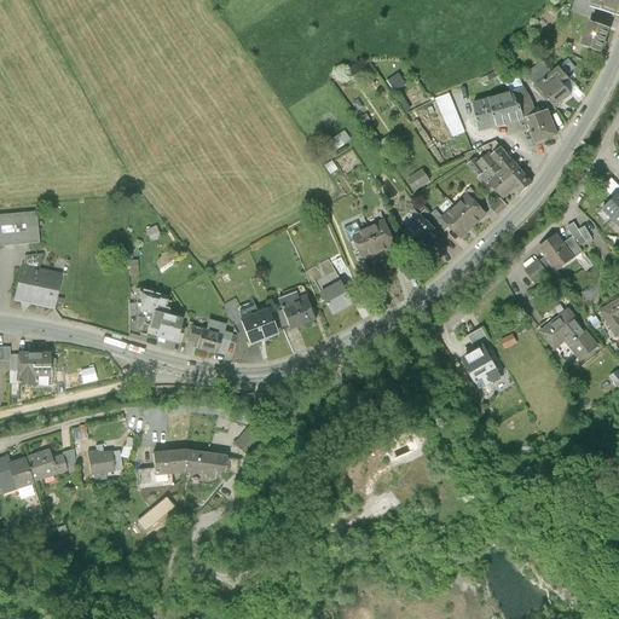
[(593,21),(595,13),(591,13),(595,0),(572,0),(571,4),(574,5),(572,13),(593,21)]
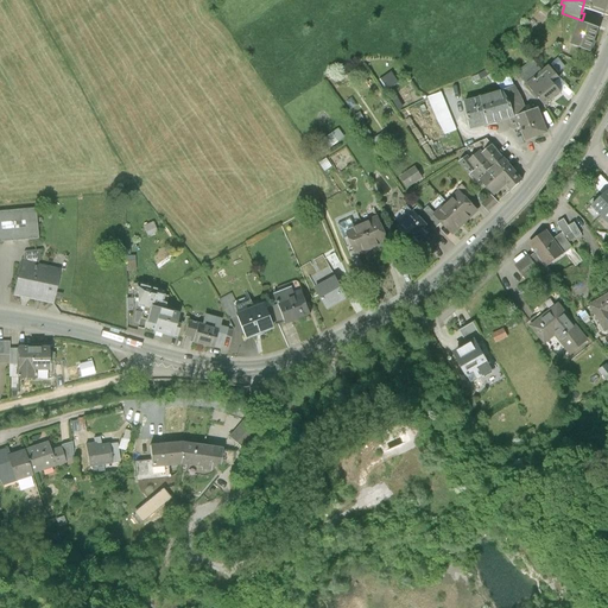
[(607,8),(607,0),(584,0),(581,13),(584,13),(605,20),(607,8)]
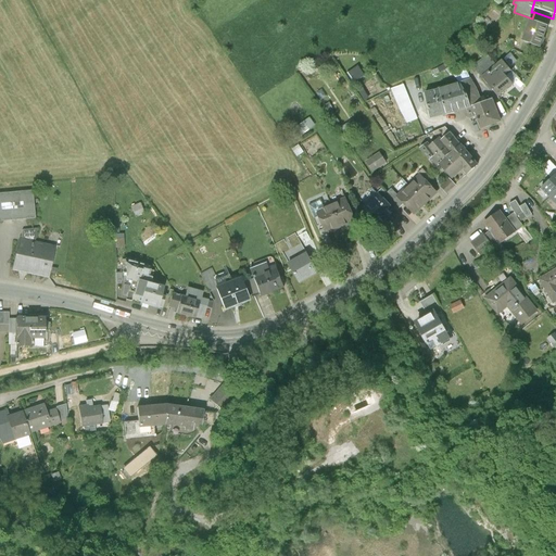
[(547,27),(531,22),(523,42),(540,49),(547,27)]
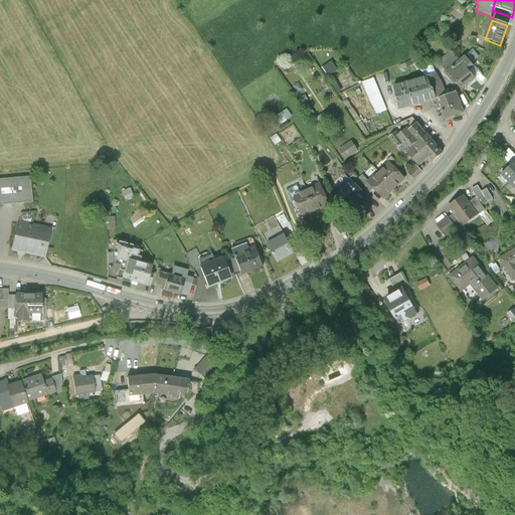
[(439,61),(447,71),(459,60),(451,51),(439,61)]
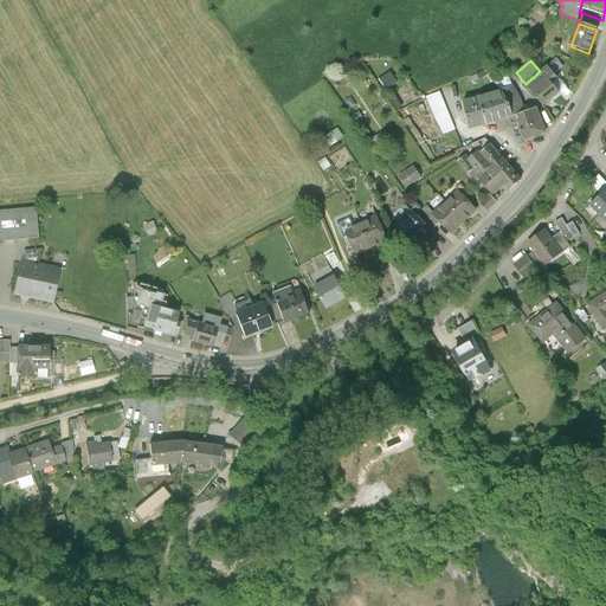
[(388,62),(384,69),(392,75),(397,66),(388,62)]
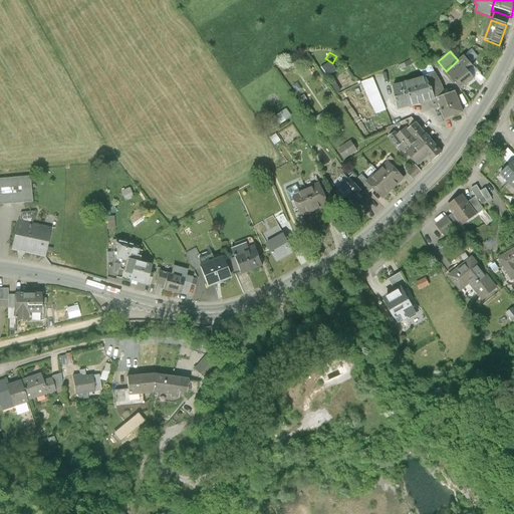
[(464,55),(458,60),(467,70),(472,65),(464,55)]
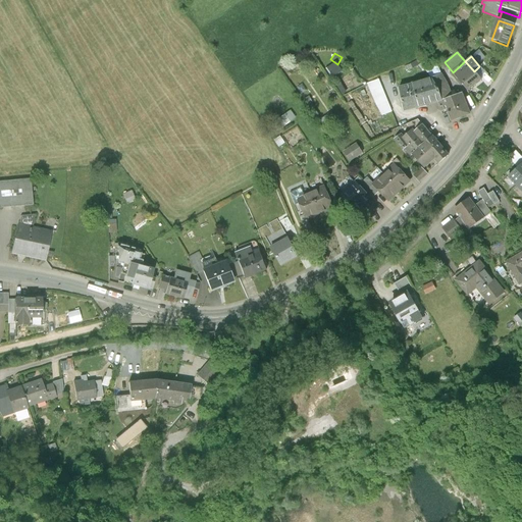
[(453,72),(468,90),(480,80),(474,71),(465,61),(453,72)]
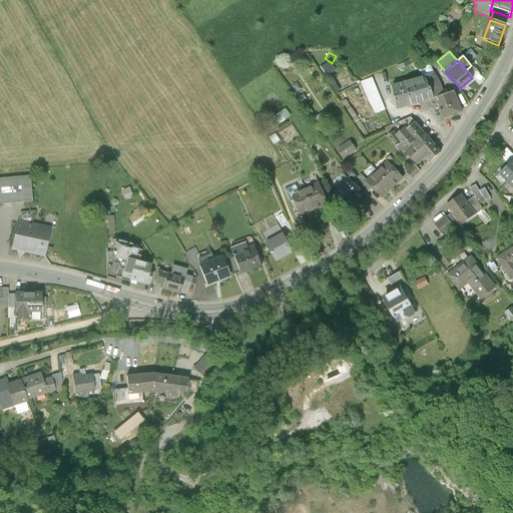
[(437,73),(425,77),(430,99),(431,101),(446,95),(437,73)]
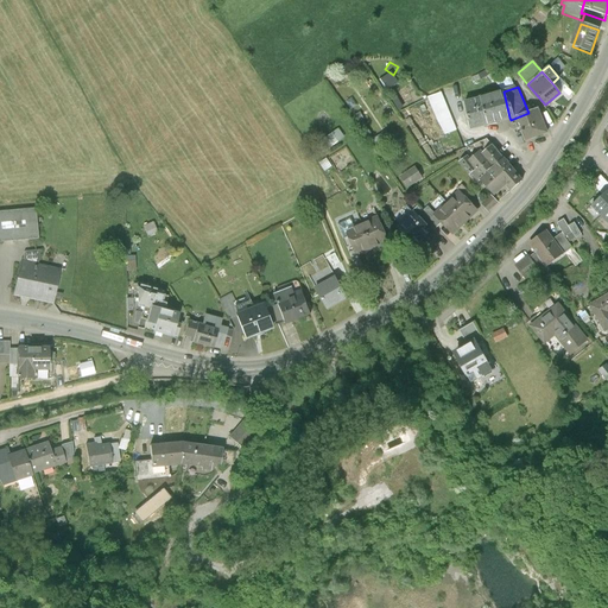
[(456,130),(441,92),(428,96),(437,120),(444,134),(456,130)]
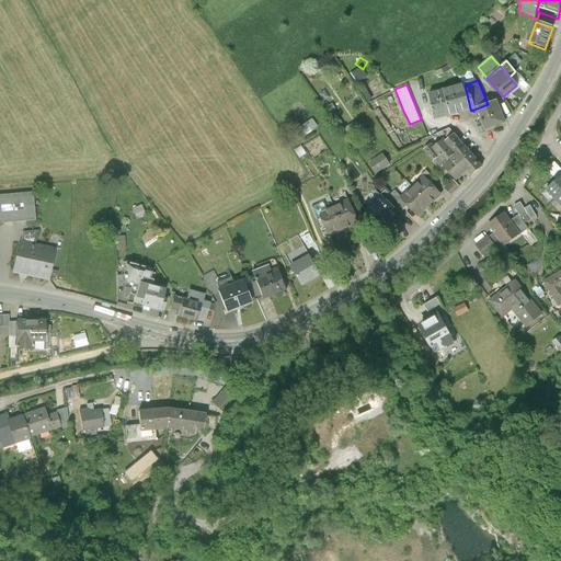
[(465,84),(447,89),(453,114),(470,109),(465,84)]
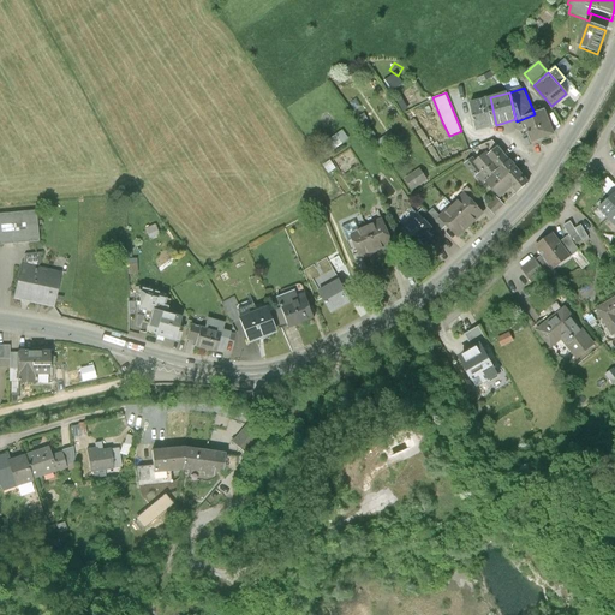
[(475,130),(496,125),(490,97),(470,102),(475,130)]
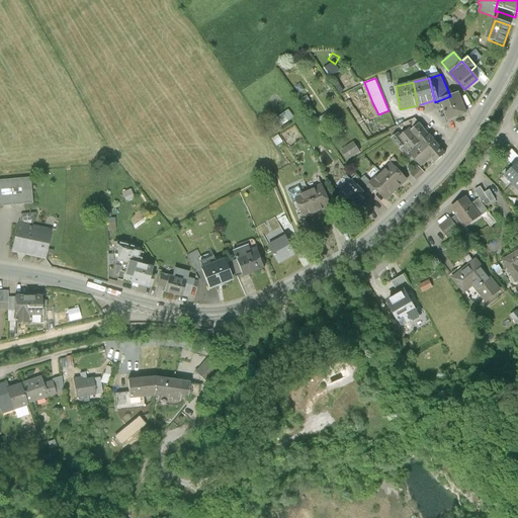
[(450,96),(435,102),(439,114),(444,112),(447,119),(466,112),(458,93),(450,96)]
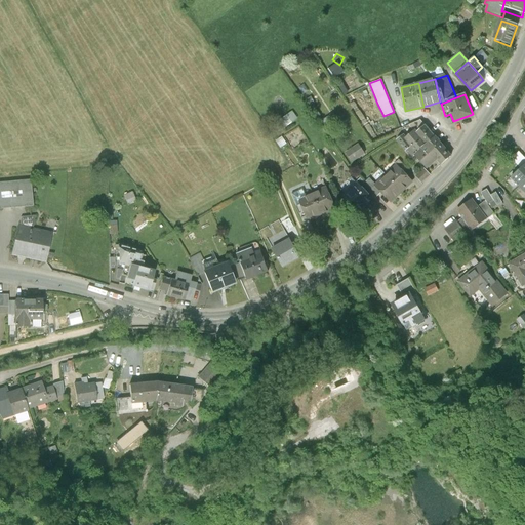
[(316,118),(321,115),(314,106),(310,109),(316,118)]
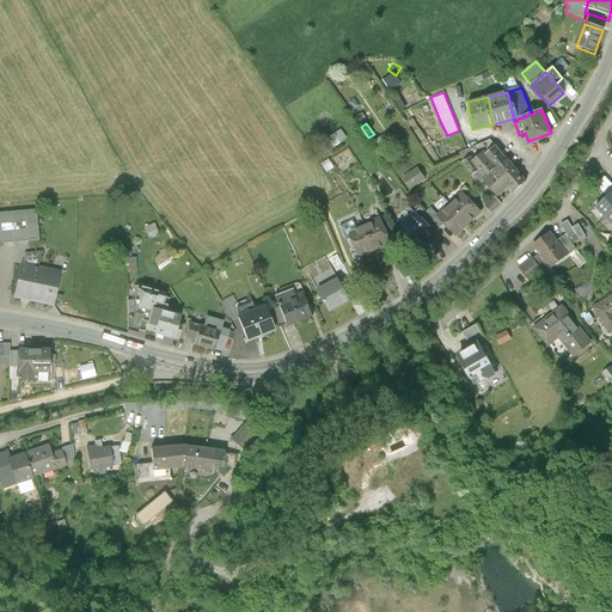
[(341,129),(328,139),(332,146),(347,138),(341,129)]
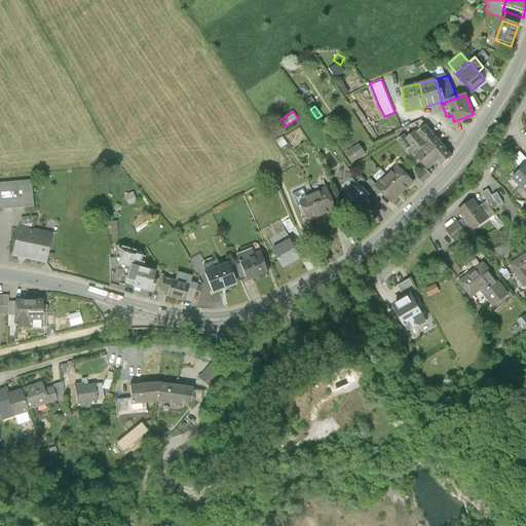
[(334,119),(331,114),(323,119),(327,124),(334,119)]
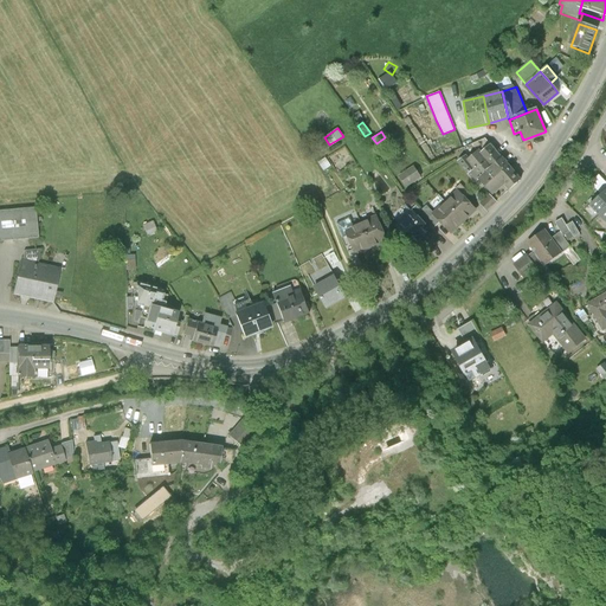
[(320,152),(329,144),(324,137),(322,134),(313,141),(320,152)]
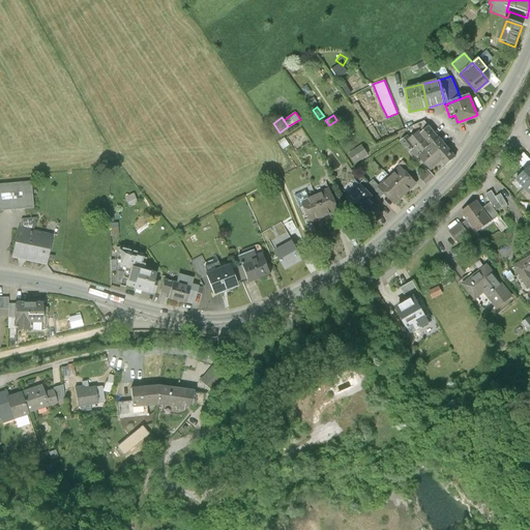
[(413,129),(417,136),(428,127),(424,123),(413,129)]
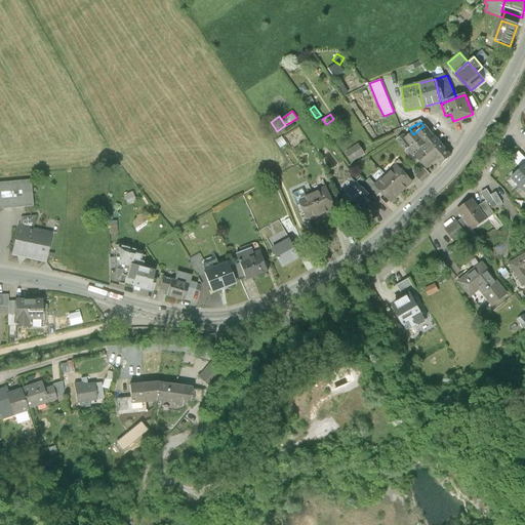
[(411,159),(415,155),(435,139),(423,126),(413,134),(407,139),(403,135),(396,142),(411,159)]
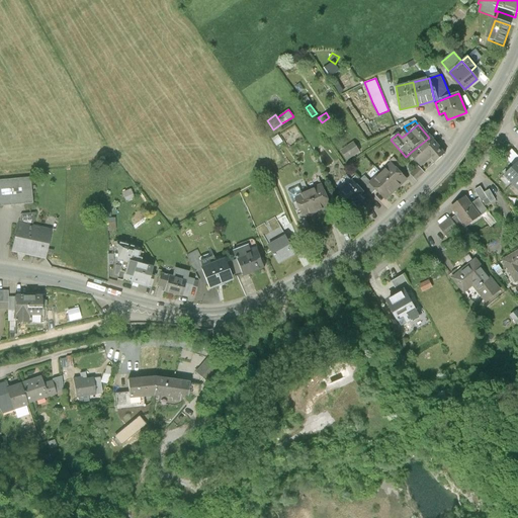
[(282,141),(278,135),(272,138),(276,145),(282,141)]
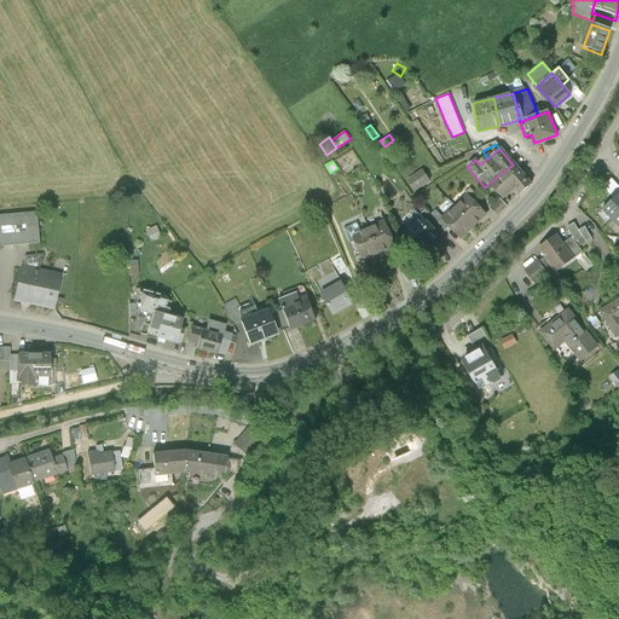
[(530,185),(513,165),(490,183),(502,198),(515,187),(520,194),(530,185)]
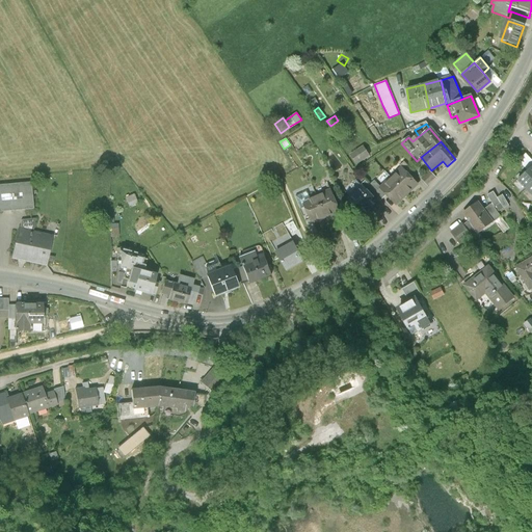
[(350,156),(356,164),(368,156),(363,148),(350,156)]
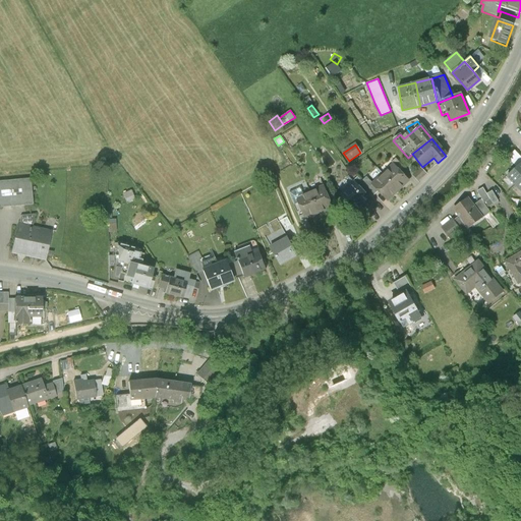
[(394,164),(383,174),(399,190),(409,180),(394,164)]
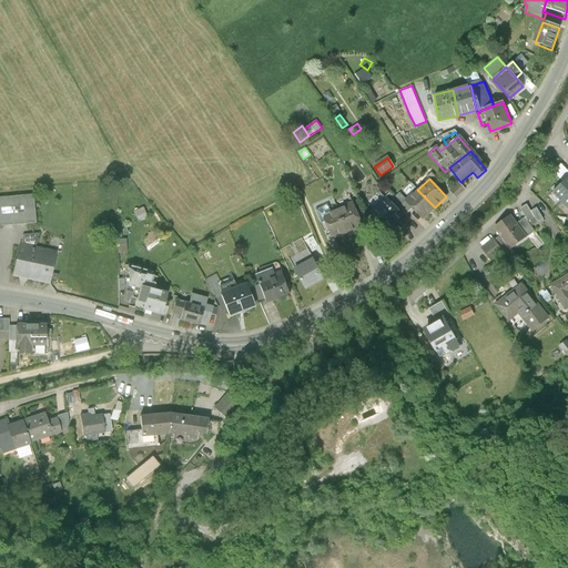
[(567,198),(567,180),(557,191),(566,201),(567,198)]
